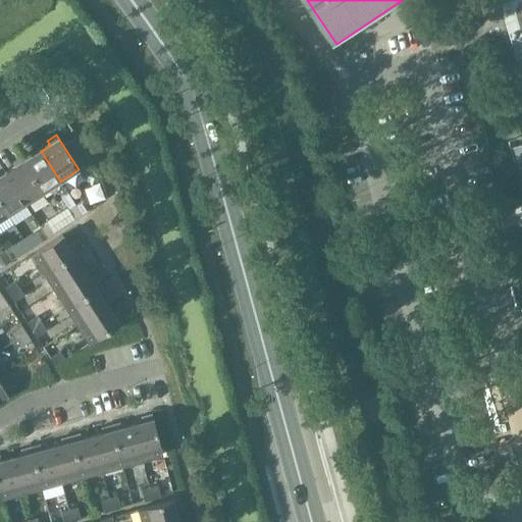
[(60,181),(41,151),(31,156),(29,153),(20,158),(43,193),(60,181)]
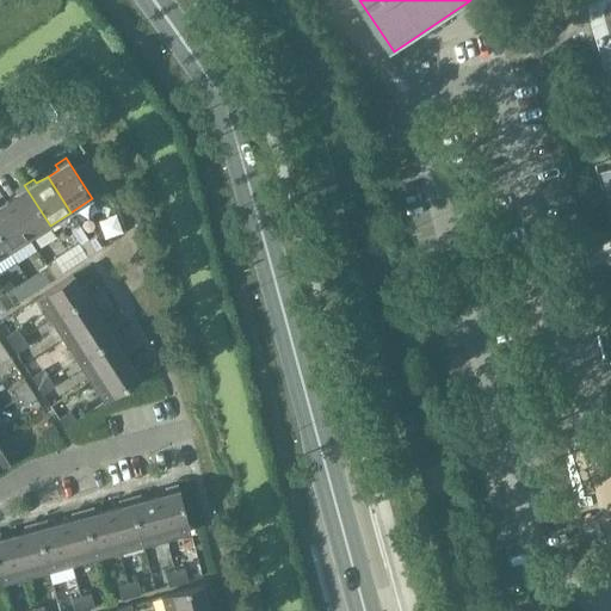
[(50,226),(24,185),(14,191),(17,196),(6,203),(30,239),(50,226)]
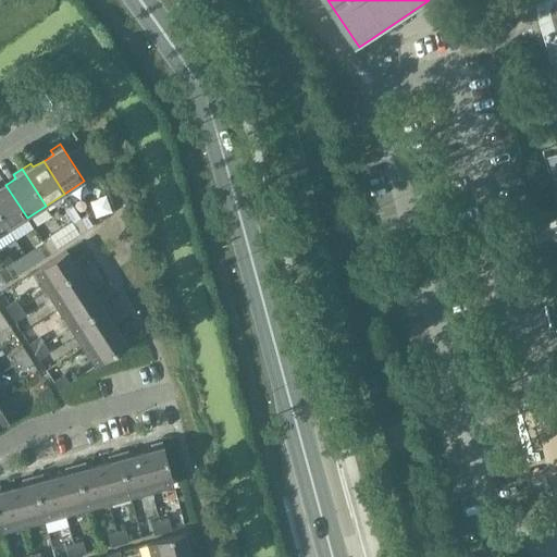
[(27,218),(5,185),(0,187),(0,217),(8,230),(27,218)]
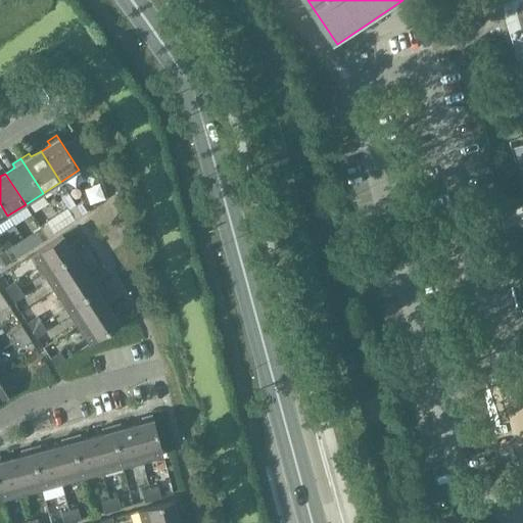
[(76,206),(82,216),(89,211),(83,201),(76,206)]
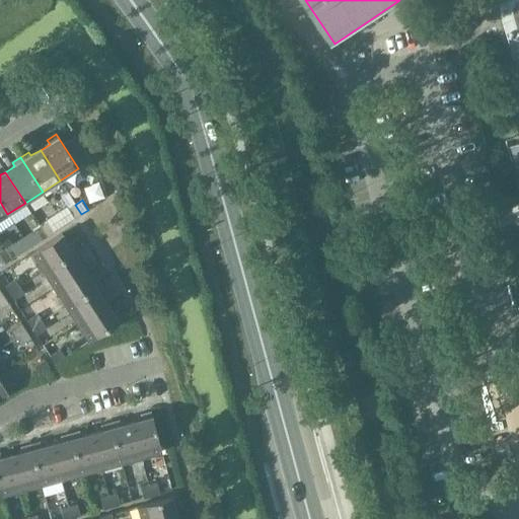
[(81,214),(75,205),(68,209),(74,219),(81,214)]
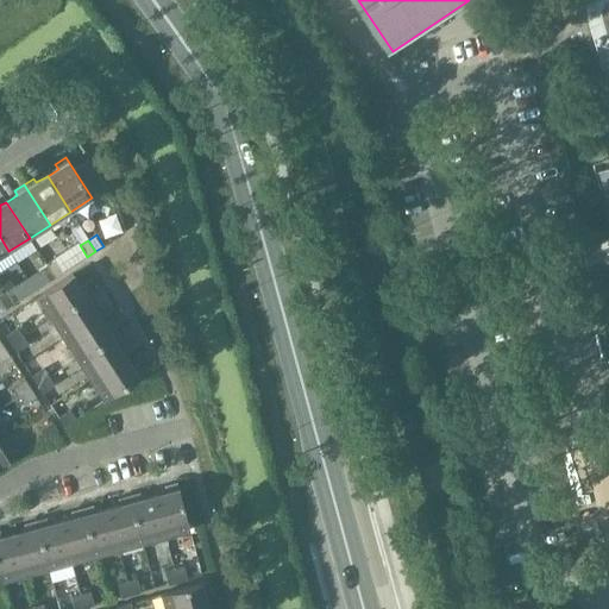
[(77,243),(66,250),(75,264),(85,258),(87,257),(80,245),(77,243)]
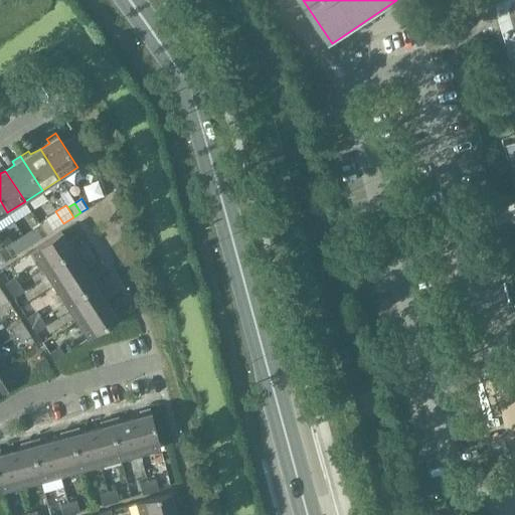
[(39,225),(46,234),(53,230),(46,220),(39,225)]
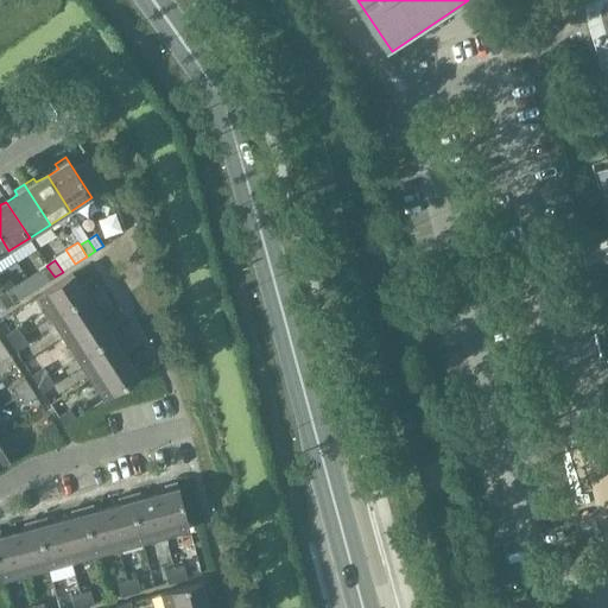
[(55,277),(46,266),(38,271),(46,283),(55,277)]
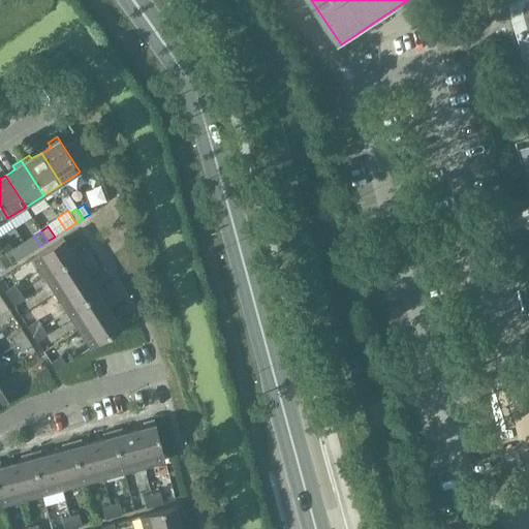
[(43,277),(79,254),(73,246),(69,249),(63,239),(32,258),(43,277)]
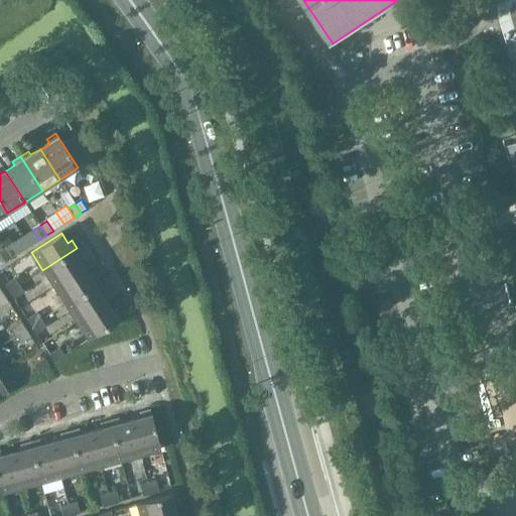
[(19,242),(13,246),(18,253),(24,250),(19,242)]
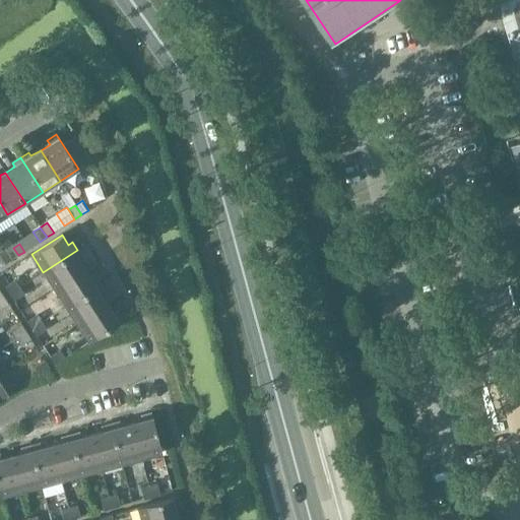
[(5,250),(11,260),(18,255),(13,248),(12,246),(5,250)]
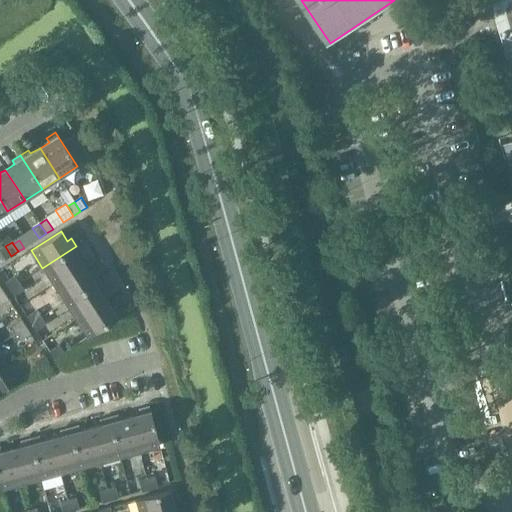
[(11,256),(5,246),(0,249),(0,254),(4,260),(11,256)]
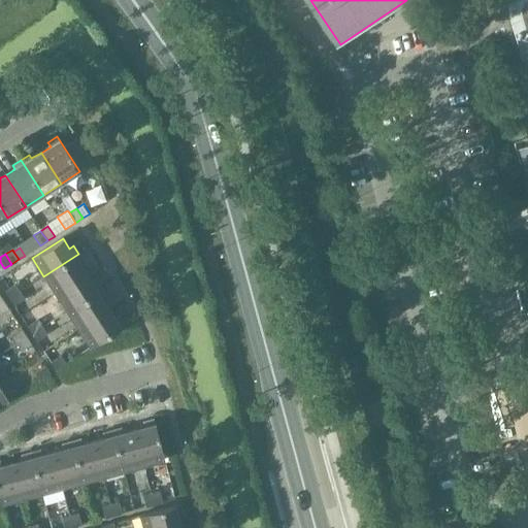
[(43,276),(55,294),(86,274),(80,265),(84,262),(78,254),(43,276)]
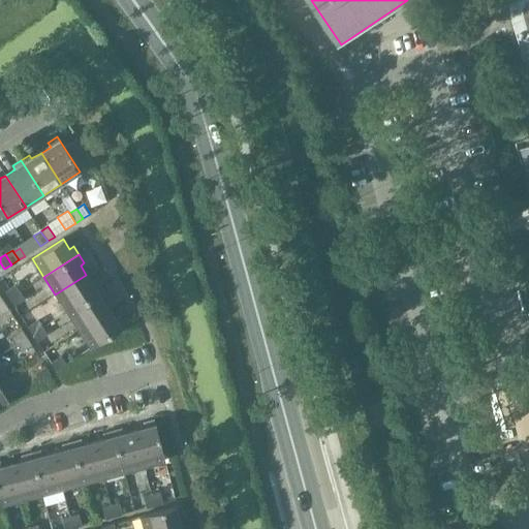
[(55,294),(66,312),(101,290),(96,282),(92,284),(86,275),(55,294)]
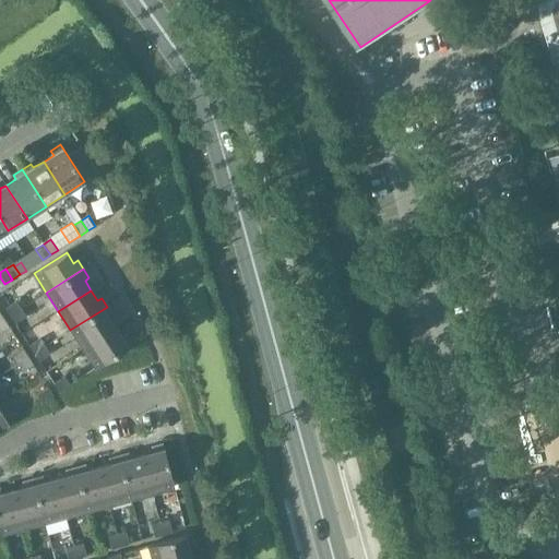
[(10,317),(21,310),(15,302),(6,309),(10,317)]
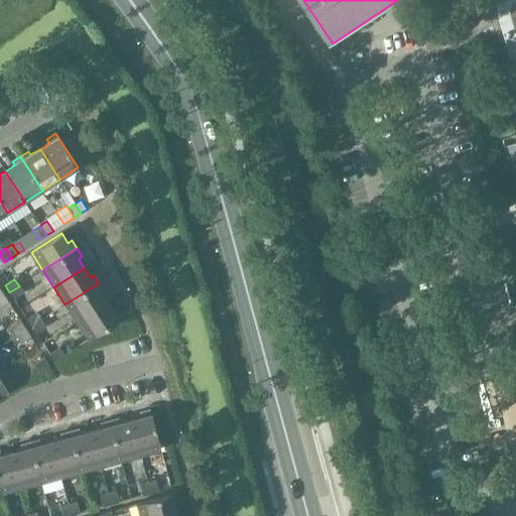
[(65,304),(76,321),(107,302),(101,293),(104,291),(99,283),(65,304)]
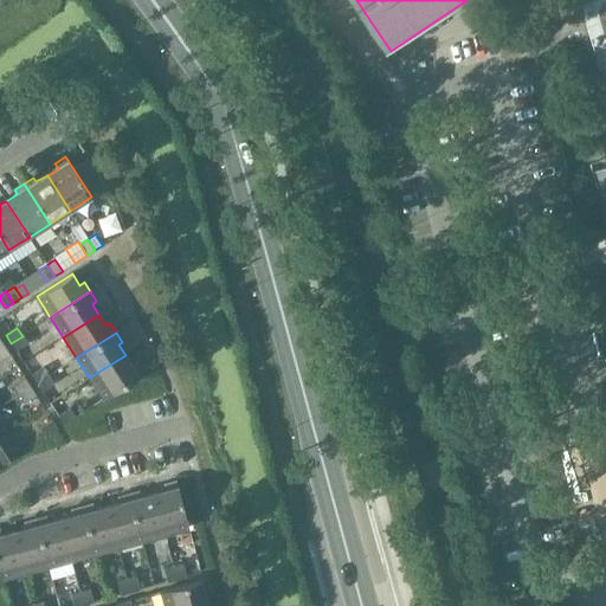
[(23,336),(11,343),(15,352),(27,345),(23,336)]
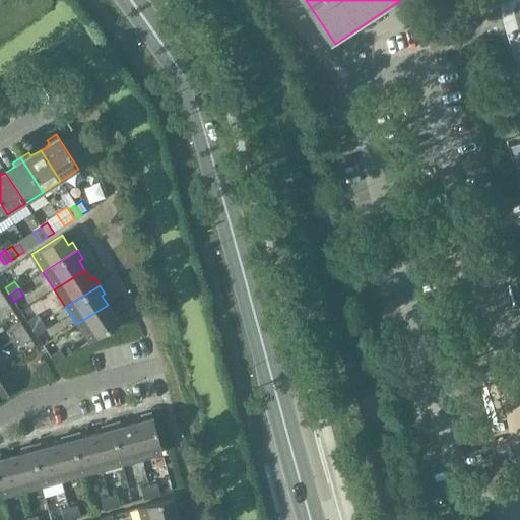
[(4,298),(0,300),(0,310),(8,305),(4,298)]
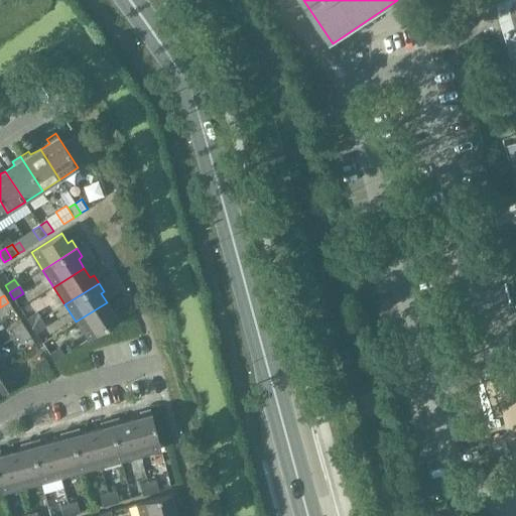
[(107,302),(76,321),(88,340),(122,318),(116,309),(112,311),(107,302)]
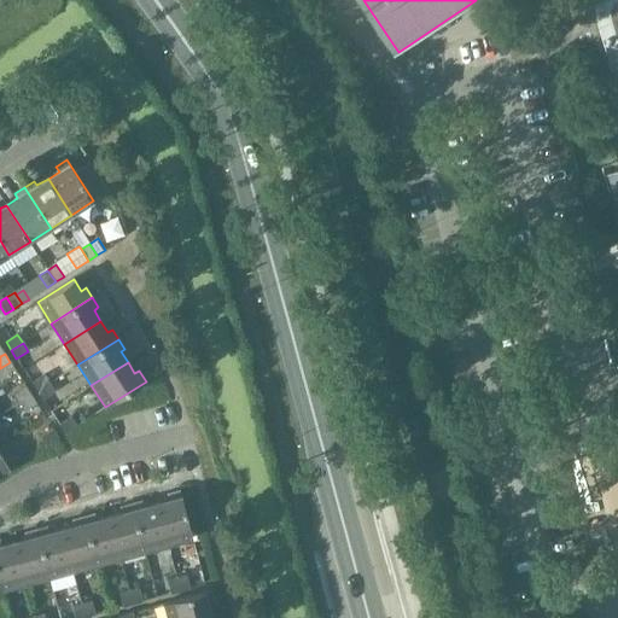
[(38,391),(50,384),(44,375),(33,383),(38,391)]
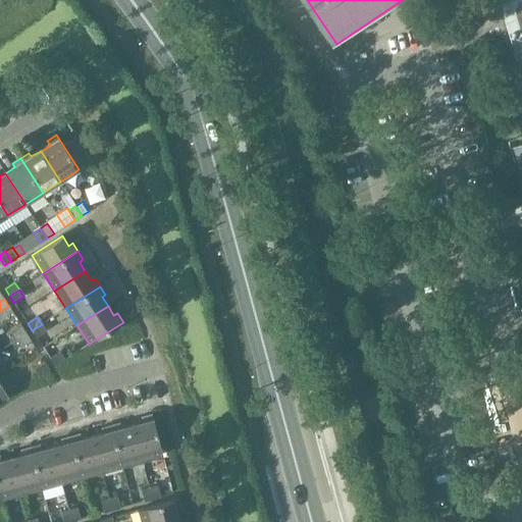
[(42,324),(32,330),(37,337),(46,331),(42,324)]
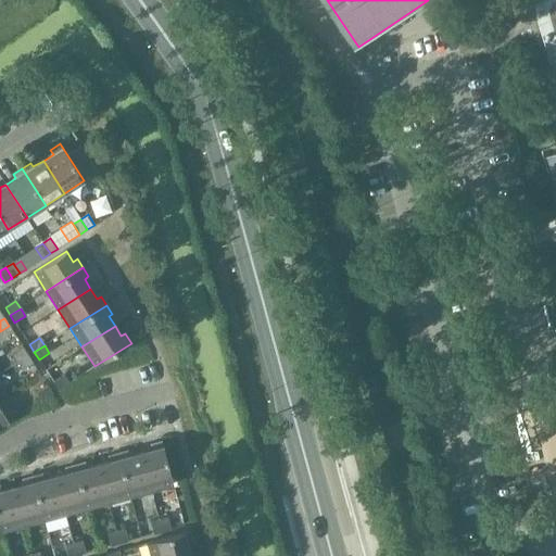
[(17,363),(28,356),(23,349),(12,355),(17,363)]
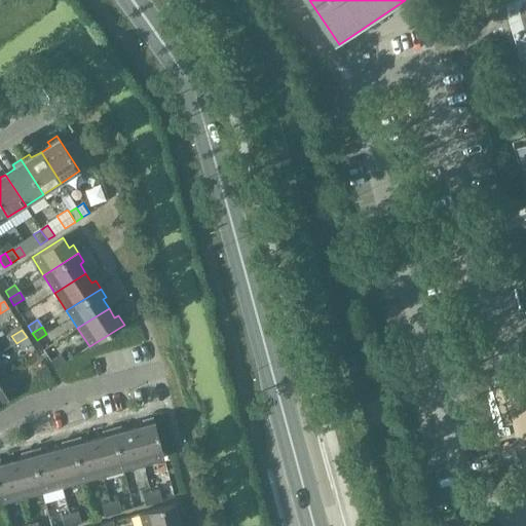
[(27,337),(16,343),(21,350),(31,344),(27,337)]
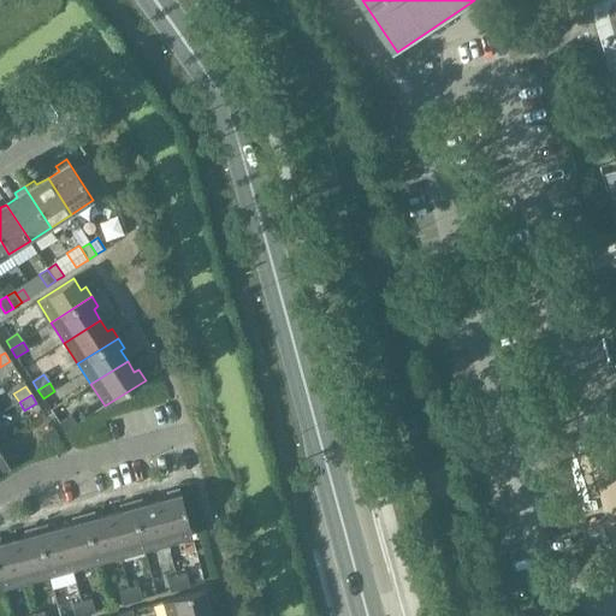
[(70,415),(59,422),(64,432),(76,425),(70,415)]
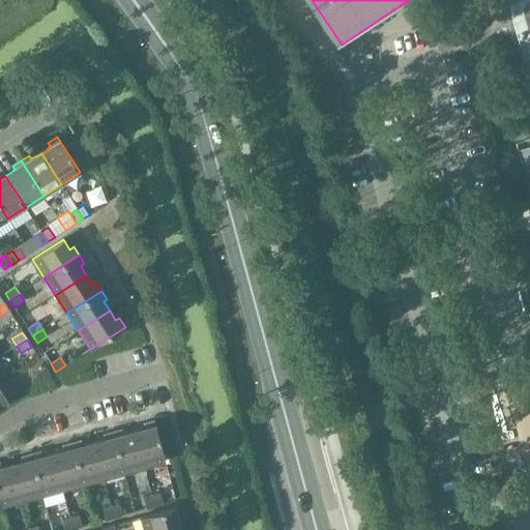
[(34,374),(39,382),(50,375),(45,367),(34,374)]
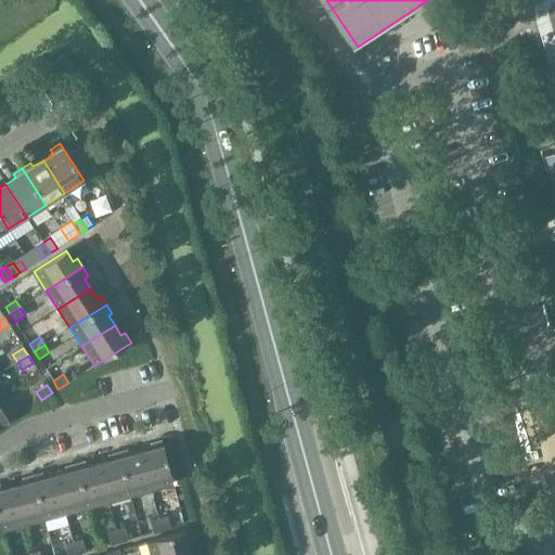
[(151,444),(152,449),(140,452),(151,490),(172,483),(162,441),(151,444)]
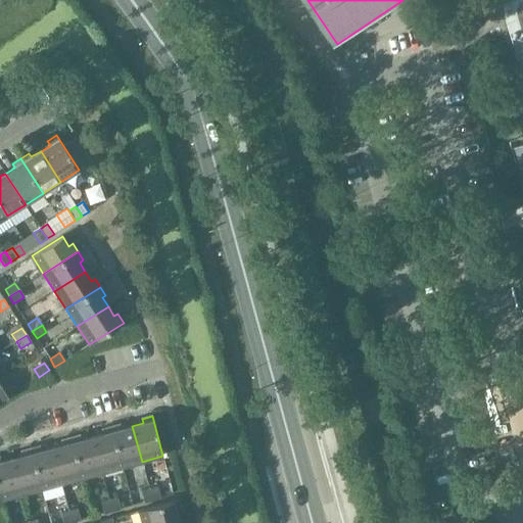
[(122,467),(142,462),(132,426),(122,429),(121,425),(111,427),(122,467)]
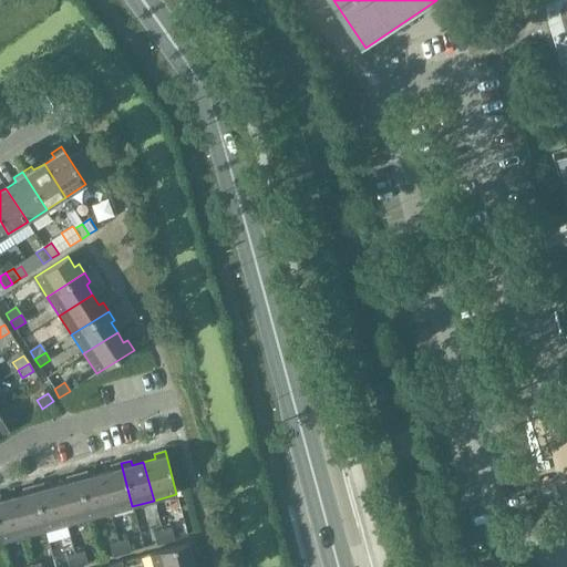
[(110,512),(132,506),(121,463),(110,466),(112,471),(100,474),(110,512)]
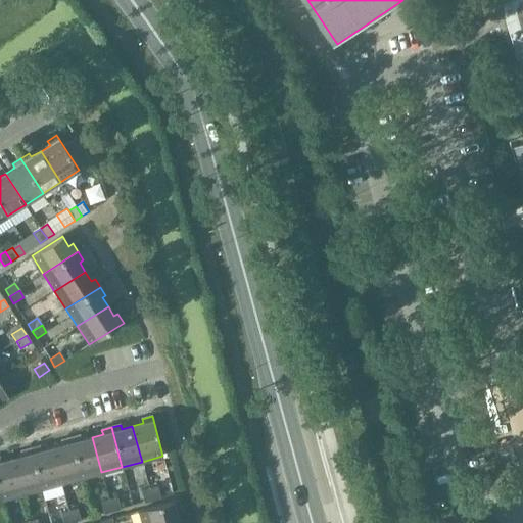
[(70,438),(82,478),(101,472),(92,437),(81,440),(80,435),(70,438)]
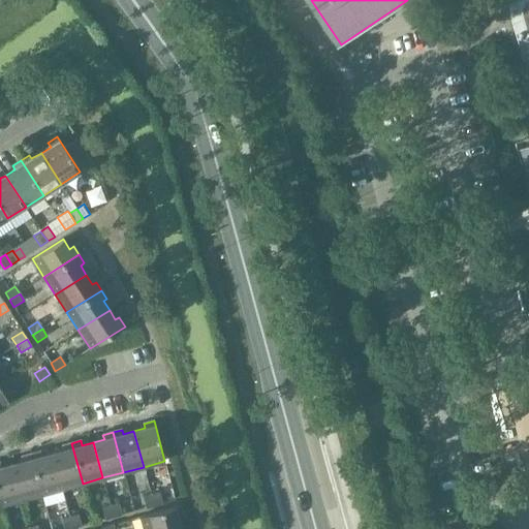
[(83,484),(71,443),(62,445),(63,450),(53,453),(62,489),(83,484)]
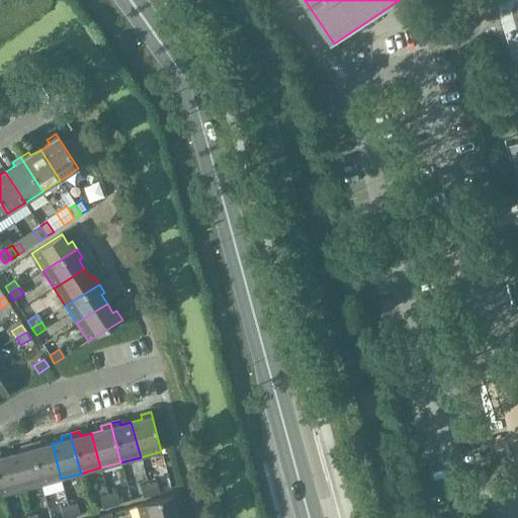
[(61,479),(52,443),(40,446),(39,442),(30,445),(40,484),(61,479)]
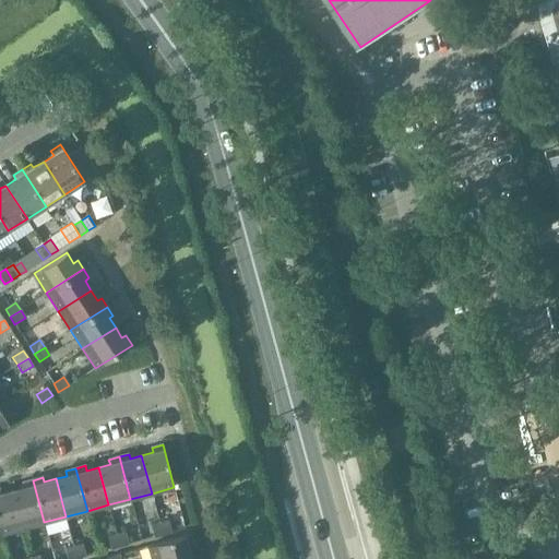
[(44,522),(33,480),(23,483),(24,487),(12,490),(23,528),(44,522)]
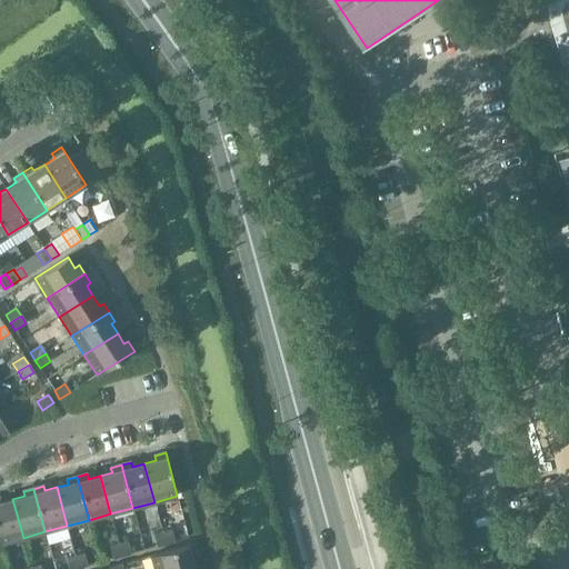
[(23,538),(12,499),(1,502),(0,499),(0,542),(0,543),(23,538)]
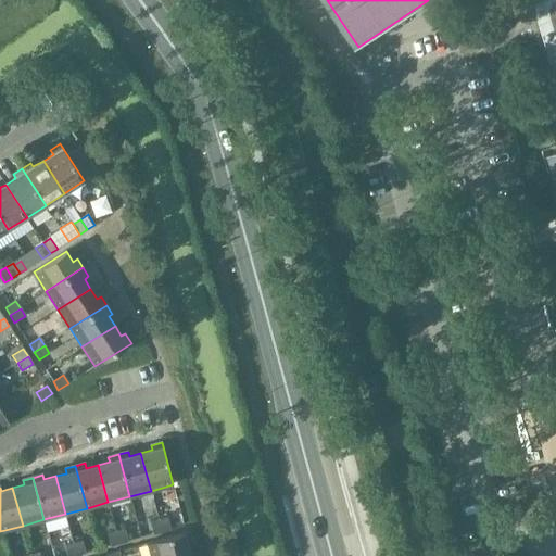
[(159,520),(162,532),(172,530),(167,517),(159,520)]
